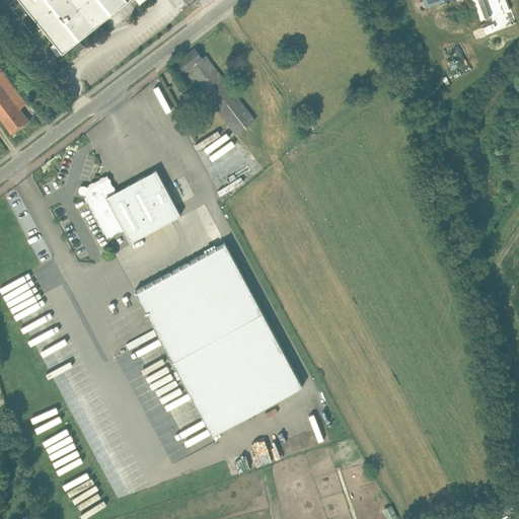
[(13,0),(9,4),(33,33),(42,27),(57,46),(63,53),(72,46),(79,41),(79,40),(129,0),(13,0)]
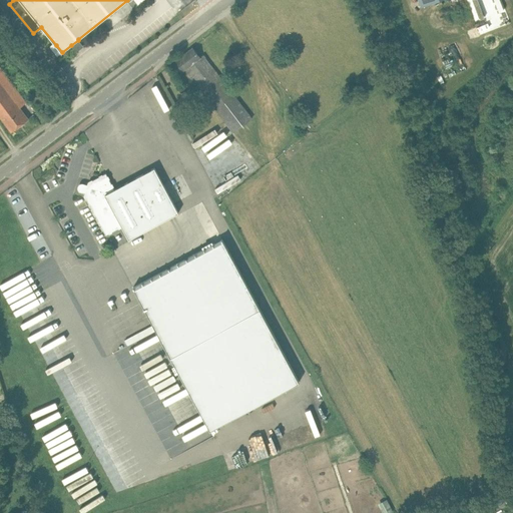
[(183,71),(185,70),(200,57),(192,48),(174,62),(181,72),(183,70),(183,71)]
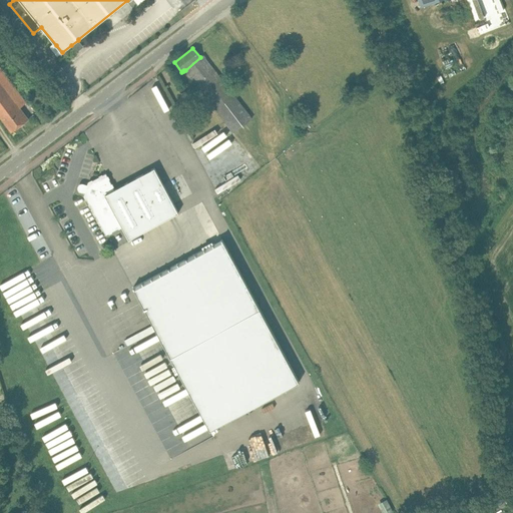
[(200,57),(185,70),(233,132),(251,118),(202,55),(200,57)]
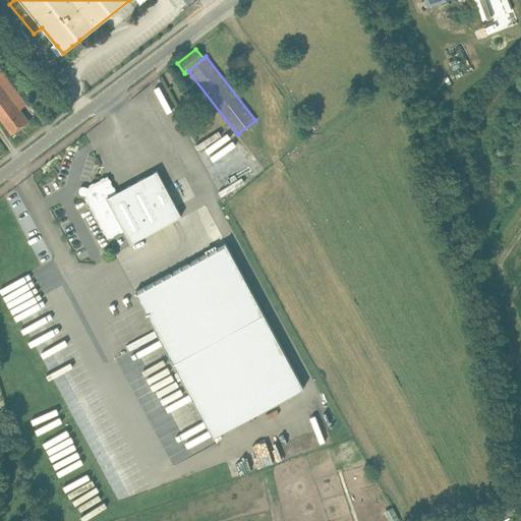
[(29,121),(20,109),(26,105),(0,68),(0,117),(12,133),(29,121)]
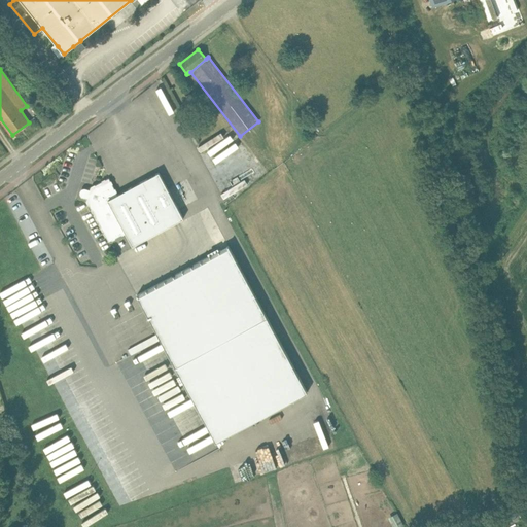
[(239,143),(213,154),(218,166),(239,157),(238,155),(243,152),(239,143)]
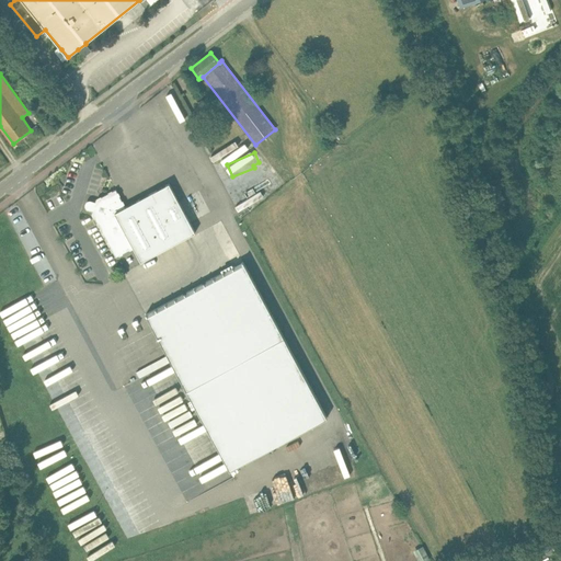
[(94,210),(93,214),(116,256),(134,248),(141,262),(195,232),(169,183),(125,207),(116,190),(98,199),(96,203),(91,202),(89,209),(94,210)]
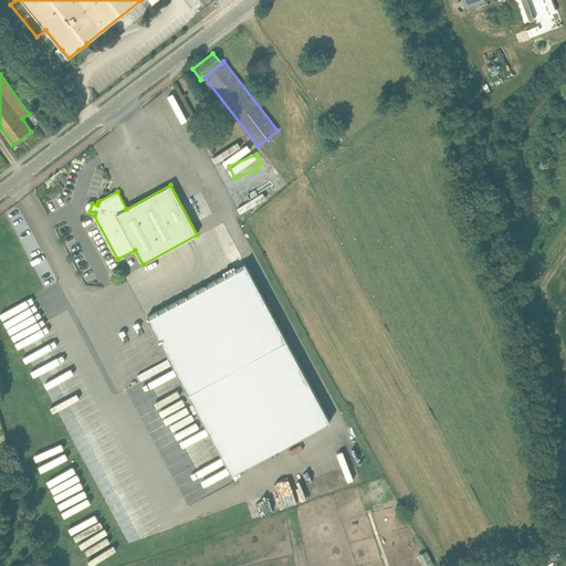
[(61,237),(54,240),(67,266),(73,263),(61,237)]
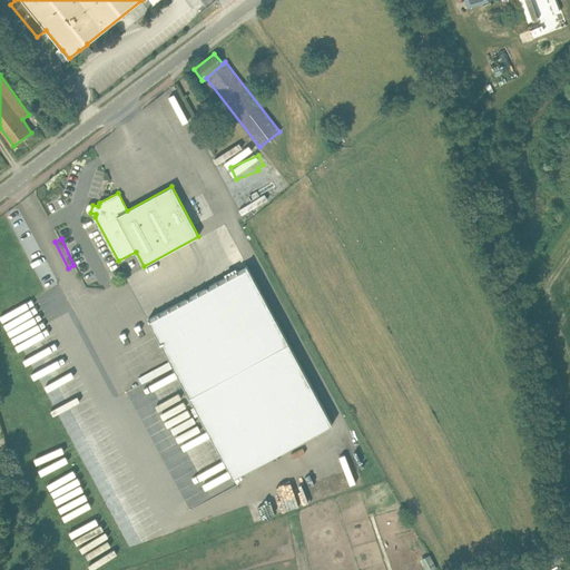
[(148,320),(234,478),(333,424),(247,266),(148,320)]
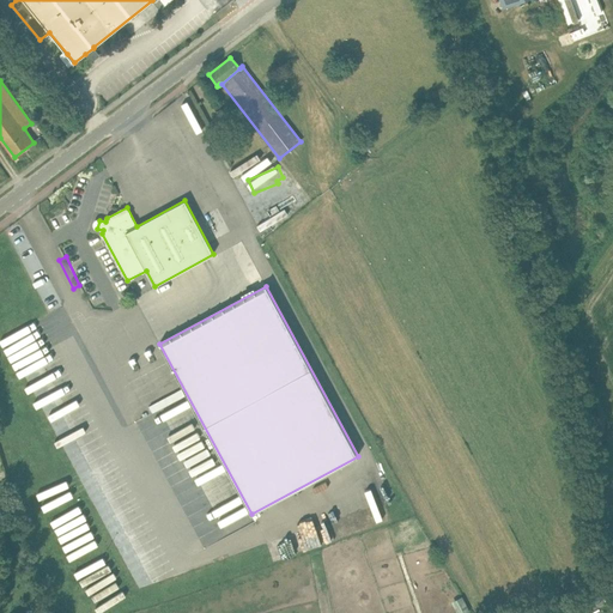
[(30,473),(59,460),(56,455),(28,468),(30,473)]
